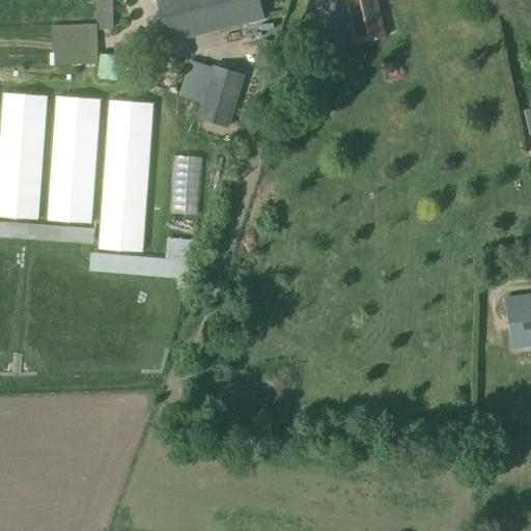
[(112,29),(111,0),(96,0),(98,29),(112,29)]
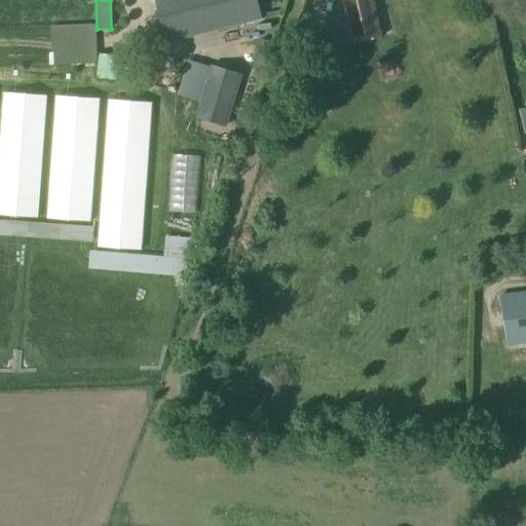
[(262,20),(257,0),(155,0),(165,42),(262,20)]
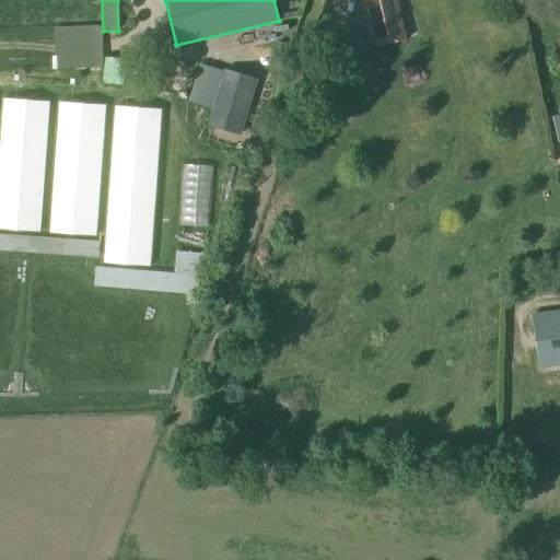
[(375,46),(406,39),(399,11),(369,18),(375,46)]
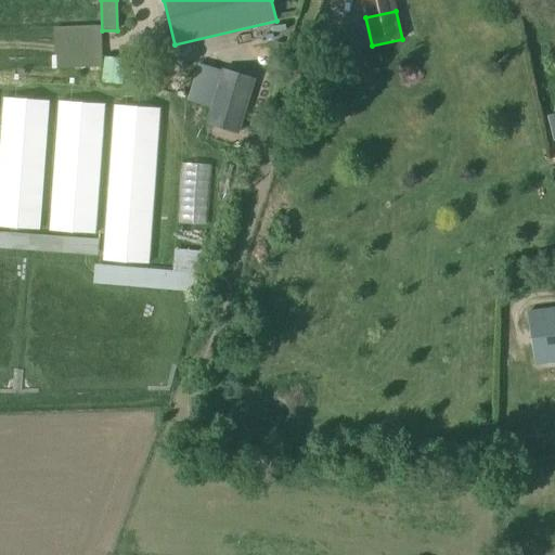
[(101,26),(52,27),(53,69),(102,67),(101,26)]
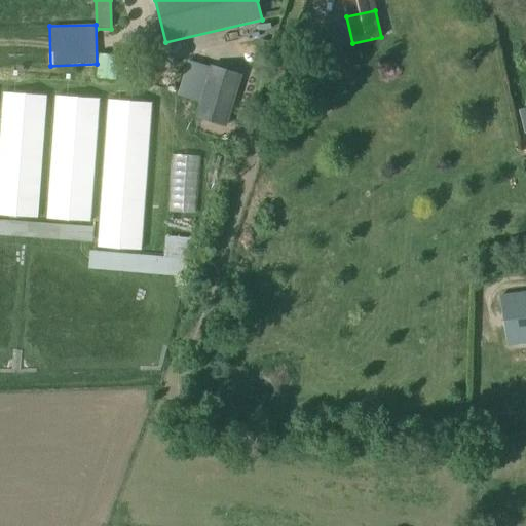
[(225,125),(239,75),(213,67),(197,117),(225,125)]
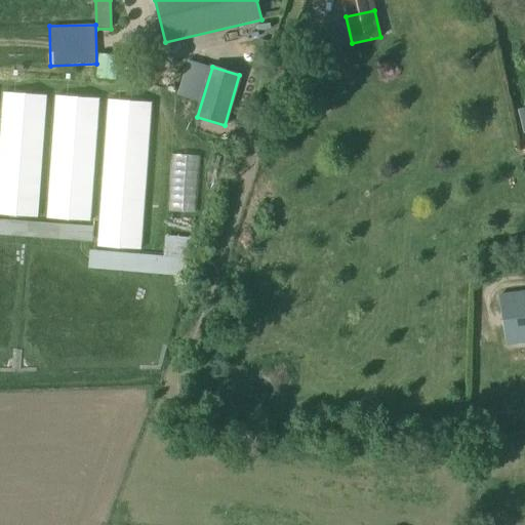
[(4,91),(0,146),(0,214),(37,217),(46,94),(4,91)]
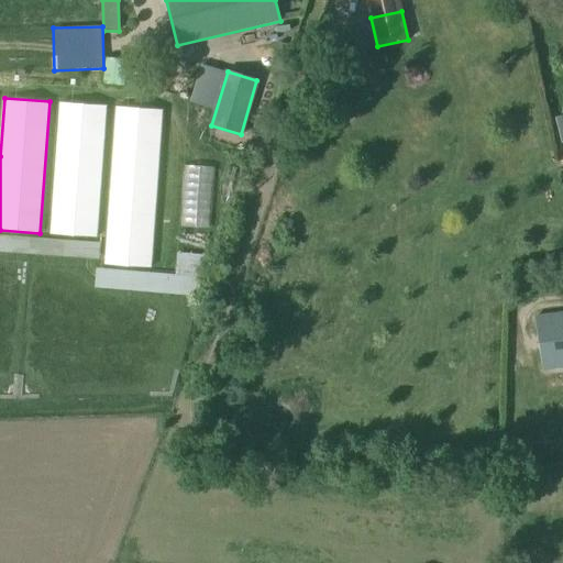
[(61,102),(51,234),(96,238),(106,106),(61,102)]
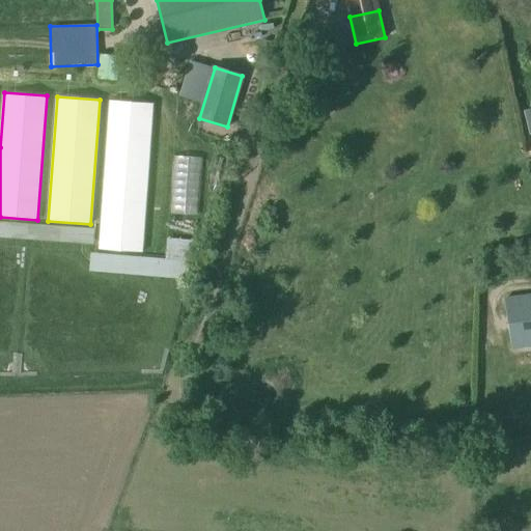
[(110,101),(100,250),(141,253),(152,104),(110,101)]
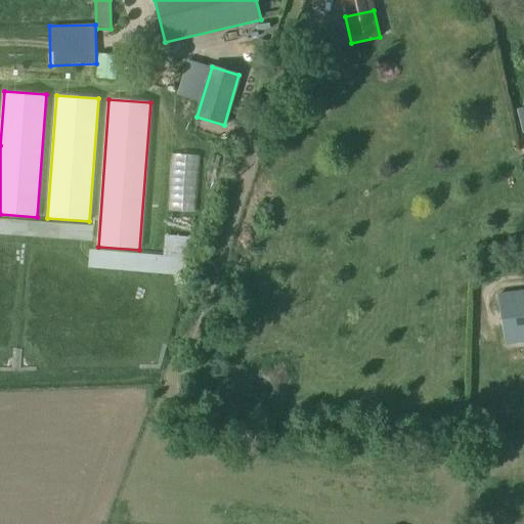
[(171,210),(197,211),(200,155),(173,154),(171,210)]
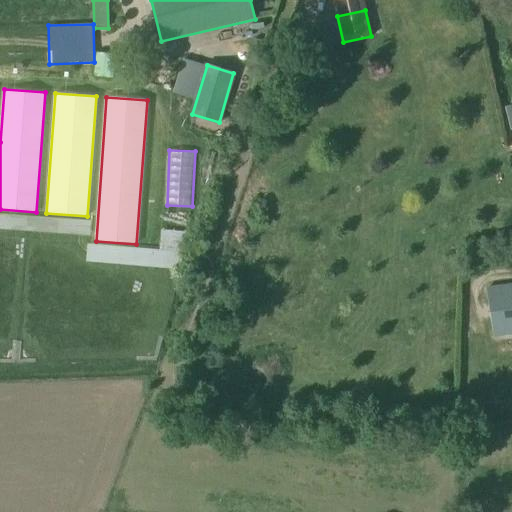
[(159,247),(87,244),(86,260),(182,264),(183,230),(160,229),(159,247)]
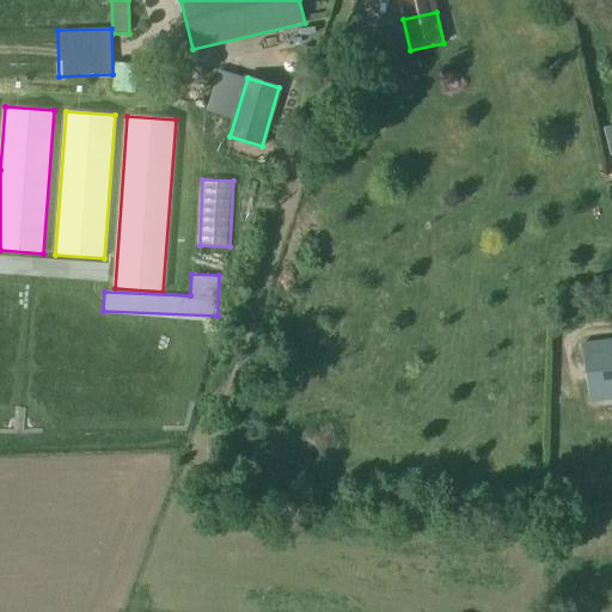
[(591,402),(611,398),(611,340),(582,344),(591,402)]
